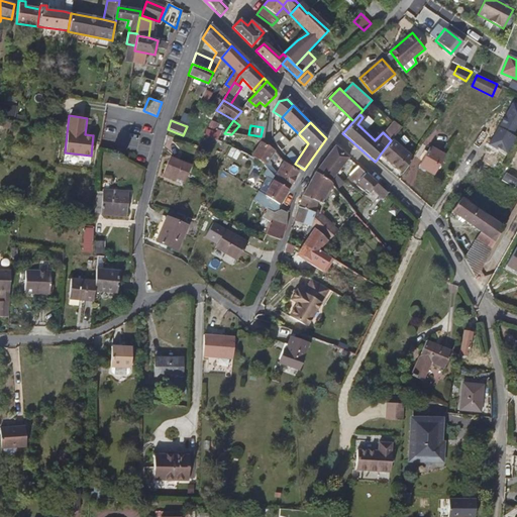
[(284,150),(291,143),(280,131),(272,139),(284,150)]
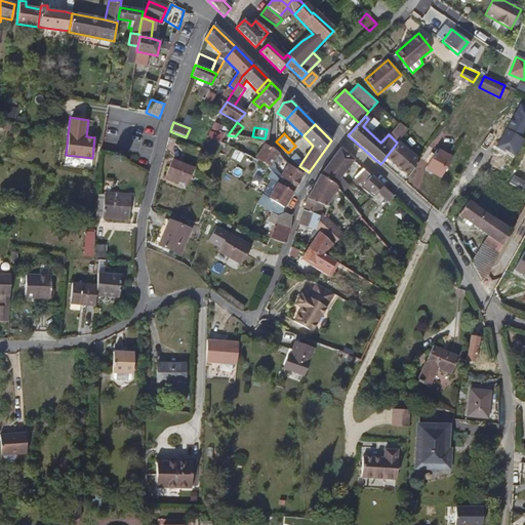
[(387,156),(409,176),(419,161),(398,142),(397,143),(387,156)]
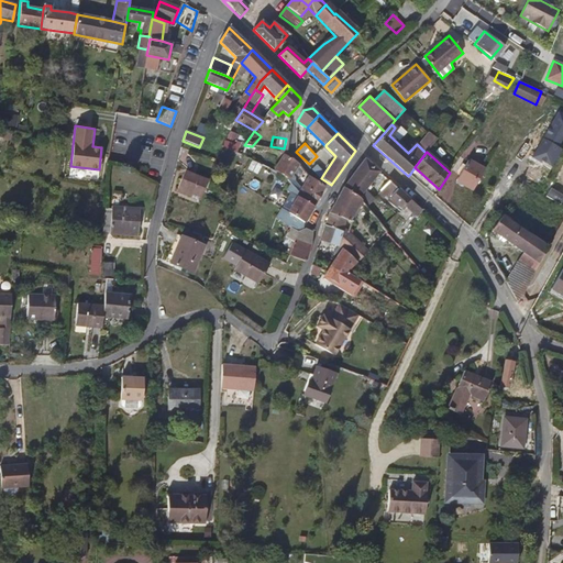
[(297,163),(286,155),(285,155),(275,169),(289,179),(299,194),(297,197),(313,207),(324,187),(309,177),(302,189),(295,180),(296,177),(293,174),(298,164),(297,163)]
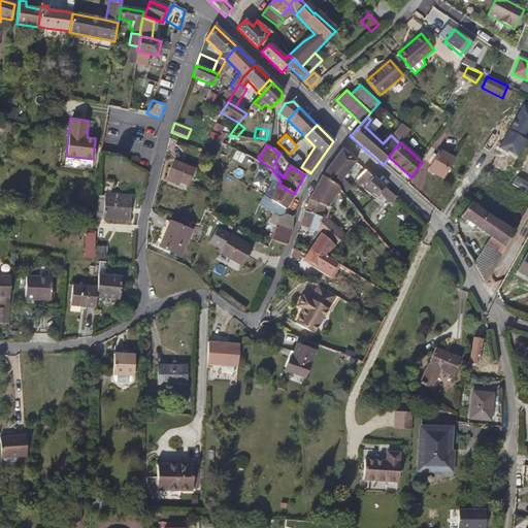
[(345,172),(355,162),(341,150),(332,163),(339,169),(336,174),(341,178),(344,182),(350,175),(345,172)]
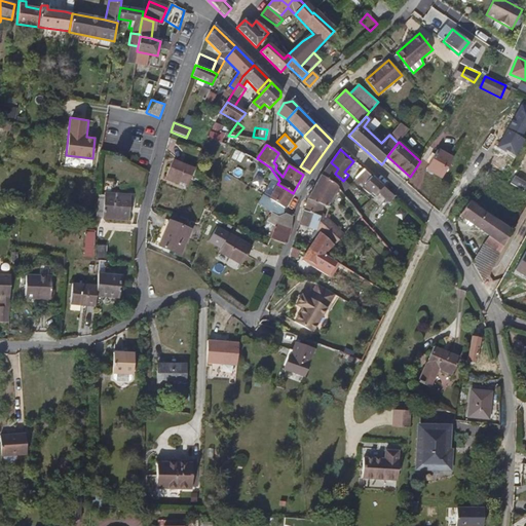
[(442,178),(453,158),(438,150),(427,168),(442,178)]
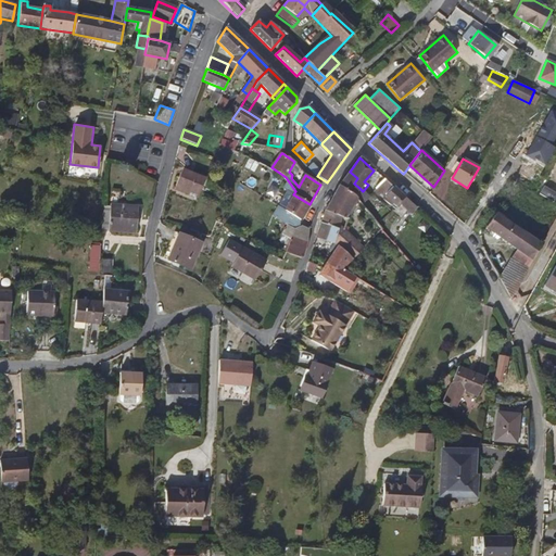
[(254,173),(257,164),(248,161),(244,169),(254,173)]
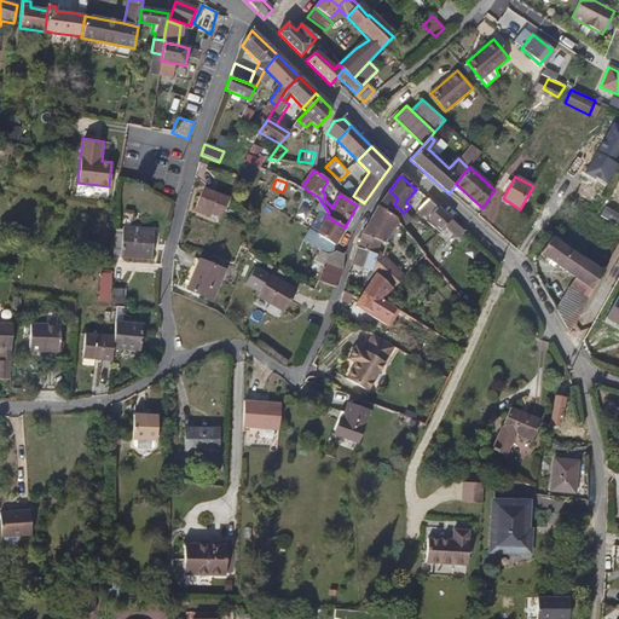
[(576,184),(571,192),(596,209),(601,201),(576,184)]
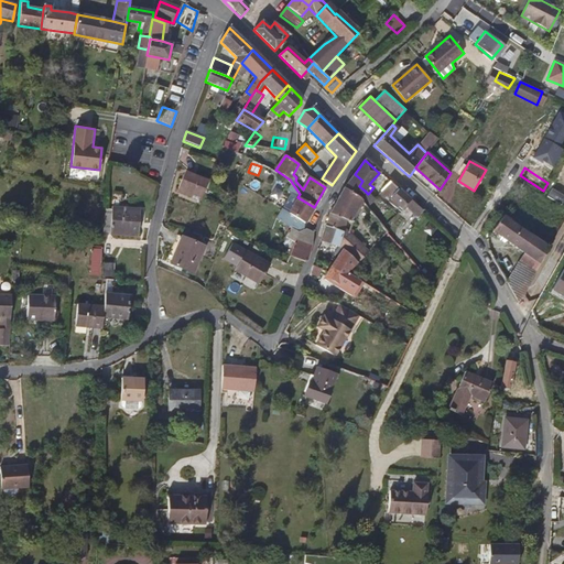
[(179,188),(198,196),(205,182),(185,173),(179,188)]
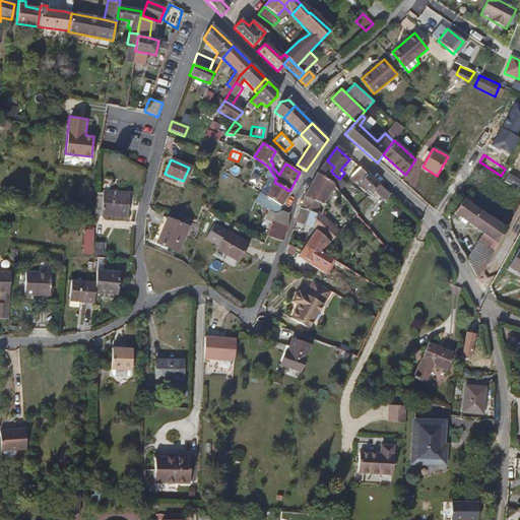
[(334,167),(327,160),(316,174),(330,184),(336,176),(331,172),(334,167)]
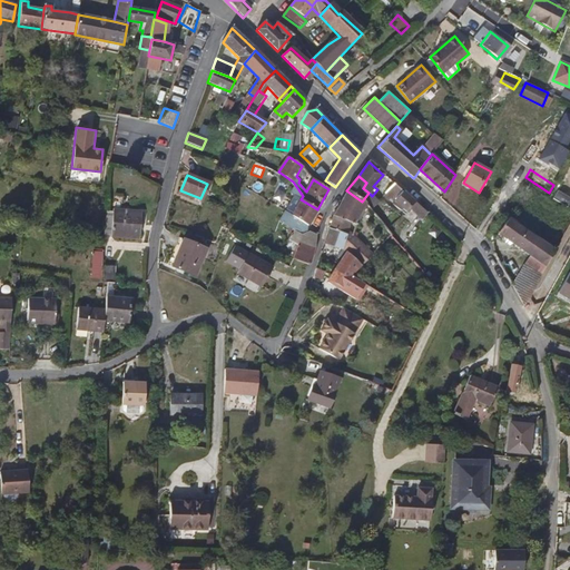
[(394,202),(403,192),(392,184),(385,193),(394,202)]
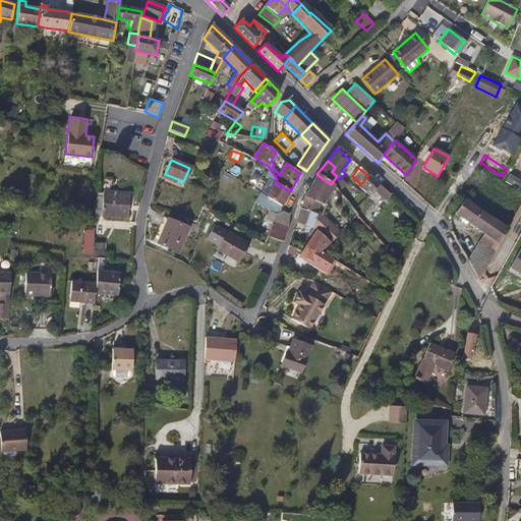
[(334,192),(336,190),(331,184),(316,174),(309,188),(305,197),(319,204),(323,206),(324,205),(331,190),(334,192)]
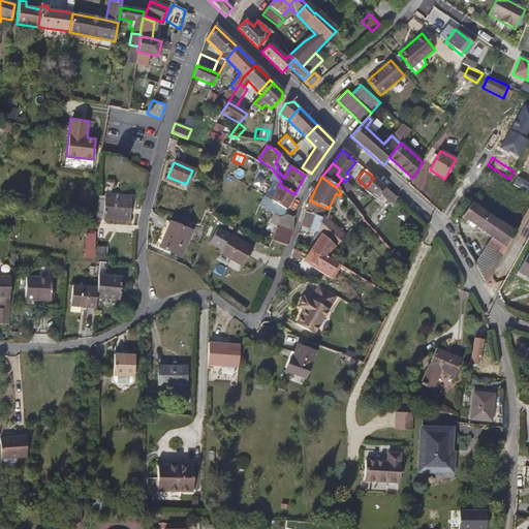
[(377,197),(385,188),(374,178),(366,187),(364,189),(372,196),(374,194),(377,197)]
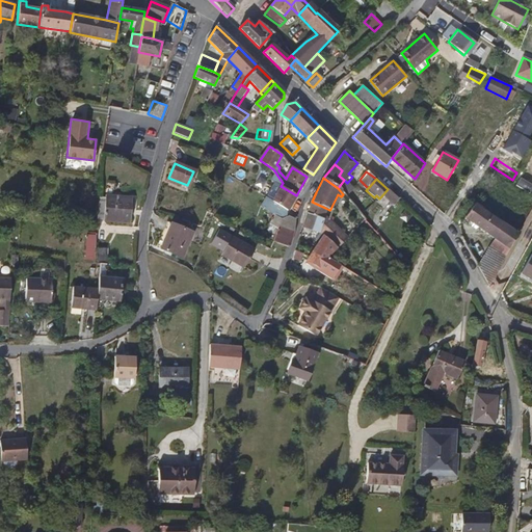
[(281,186),(283,183),(281,182),(278,185),(274,182),(265,197),(271,202),(281,186)]
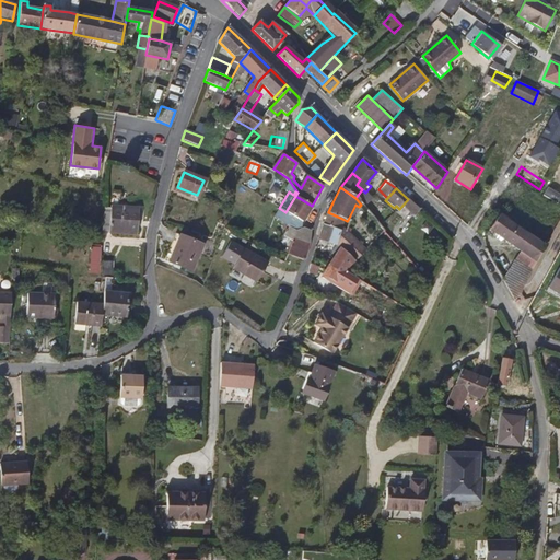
[(291,216),(301,221),(302,222),(312,206),(295,196),(286,212),(291,216)]
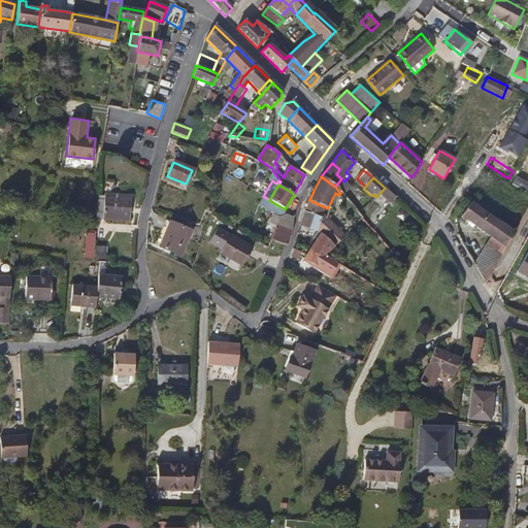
[(363,204),(367,208),(376,197),(373,194),(371,196),(363,204)]
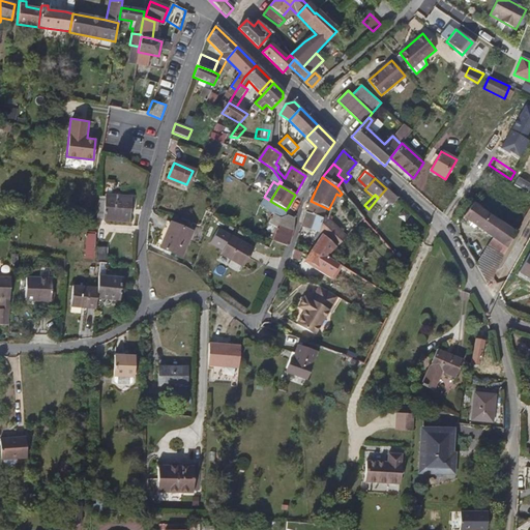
[(105,198),(98,198),(97,219),(104,219),(104,222),(129,223),(130,198),(105,196),(105,198)]
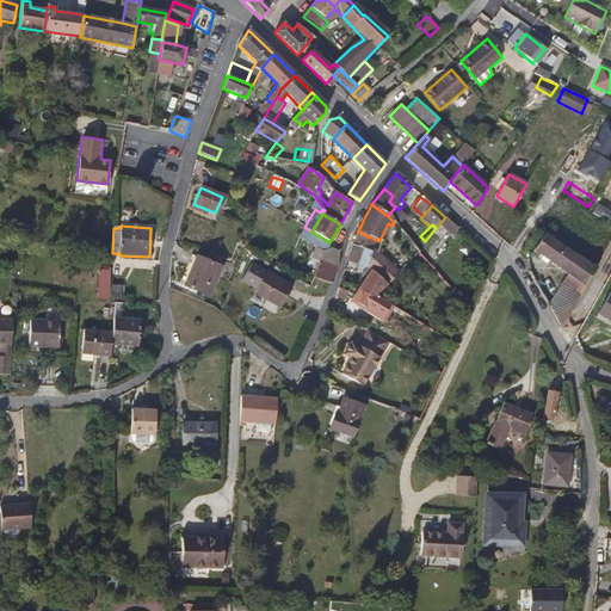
[(374,239),(358,232),(353,245),(370,251),(371,247),(374,239)]
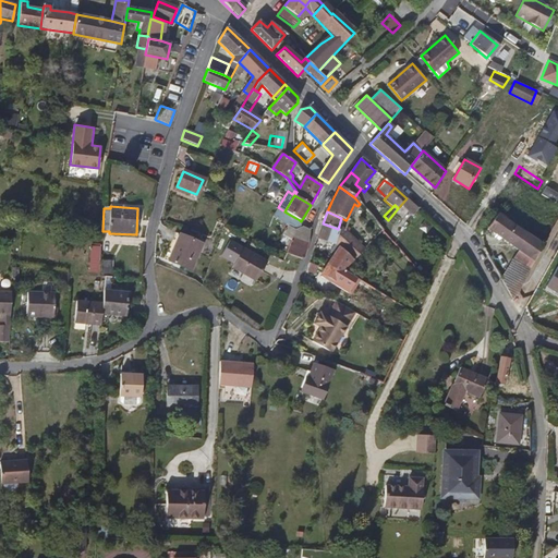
[(511,245),(522,230),(498,214),(488,228),(511,245)]
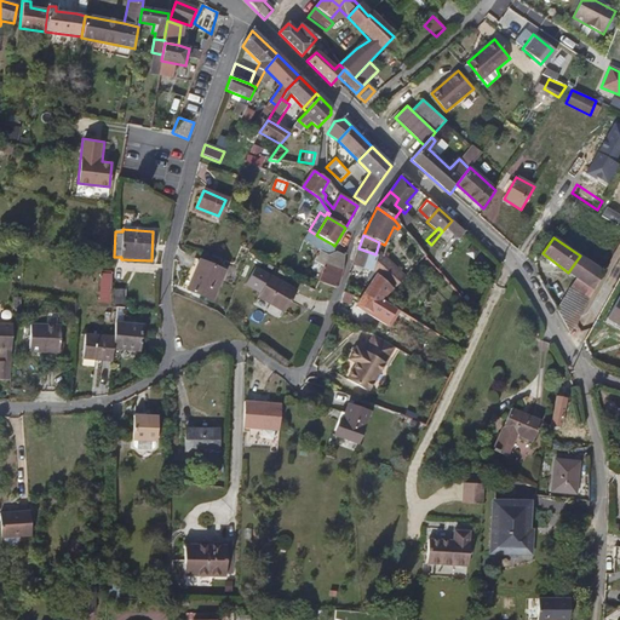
[(328,256),(336,252),(331,250),(333,245),(322,239),(317,248),(320,250),(319,252),(328,256)]
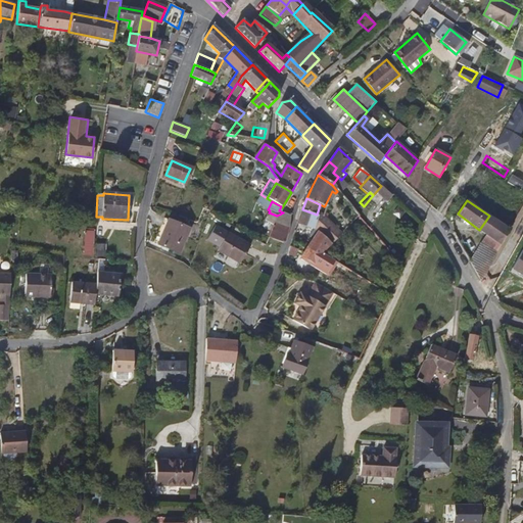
[(268,209),(265,216),(275,220),(277,216),(269,212),(270,210),(268,209)]
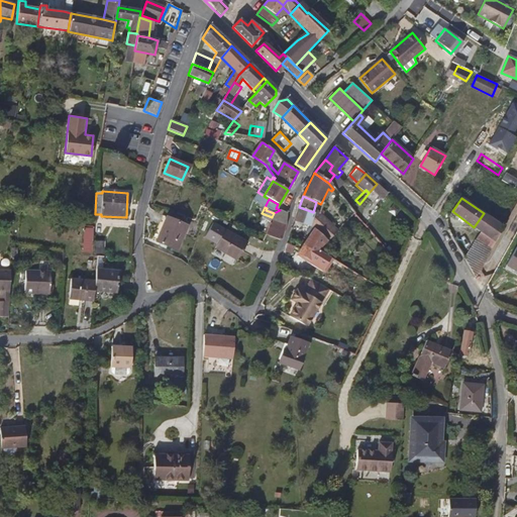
[(313,212),(299,207),(294,220),(309,226),(313,212)]
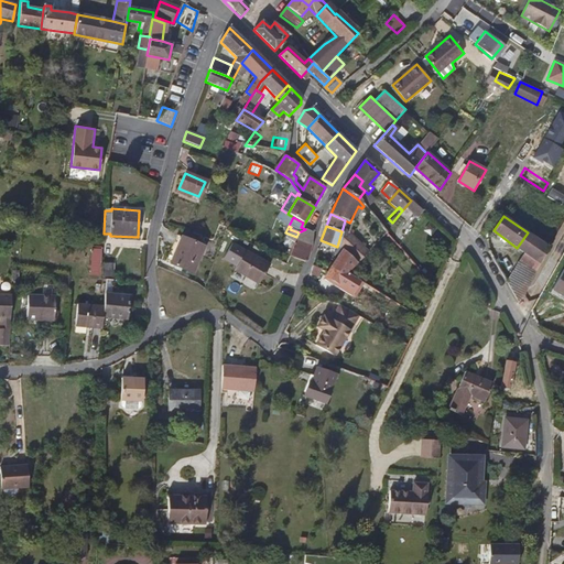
[(343,228),(342,231),(337,247),(345,252),(358,263),(369,252),(351,235),(343,228)]
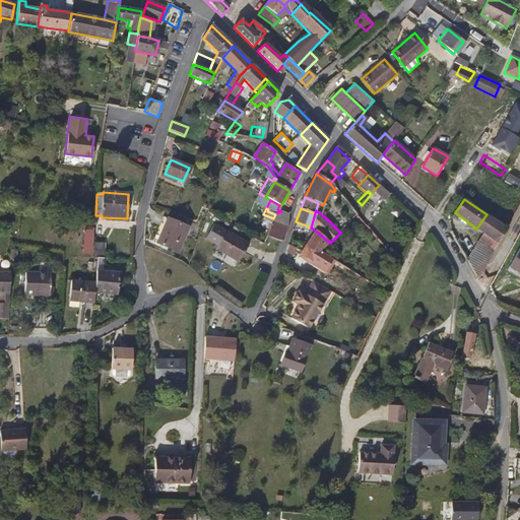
[(271,224),(269,228),(285,234),(288,221),(288,214),(281,211),(275,214),(273,218),(271,224)]
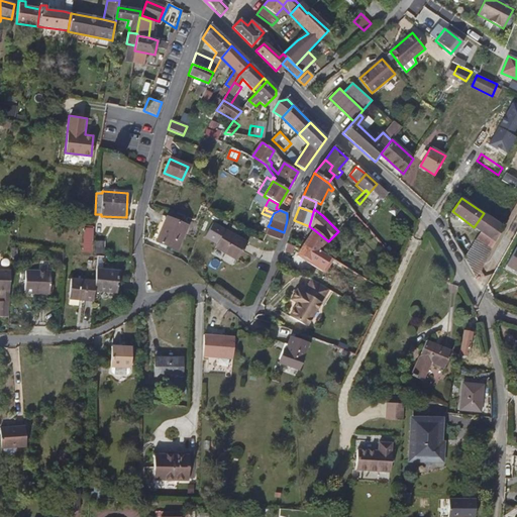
[(262,213),(260,217),(270,223),(272,217),(262,213)]
